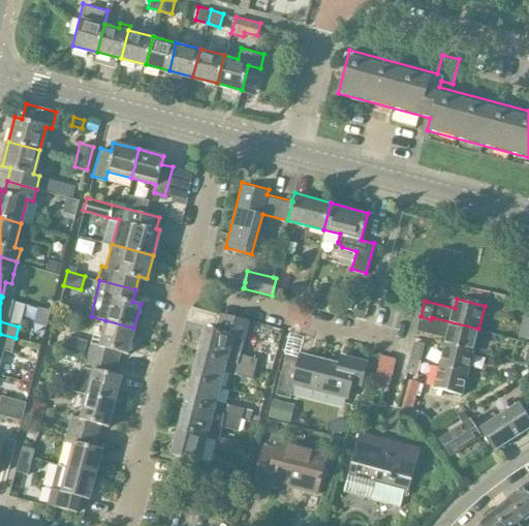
[(204,327),(197,353),(237,364),(254,368),(257,358),(240,352),(249,319),(221,312),(216,330),(204,327)]
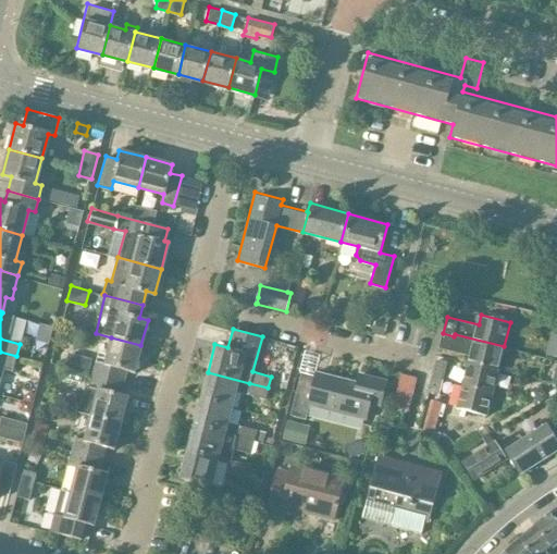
[(556,331),(552,330),(545,354),(556,356),(556,331)]
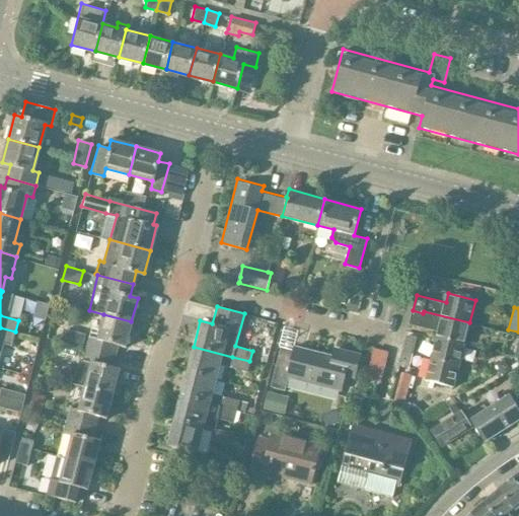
[(410,322),(438,329),(437,337),(464,344),(469,322),(424,311),(423,313),(413,310),(410,322)]
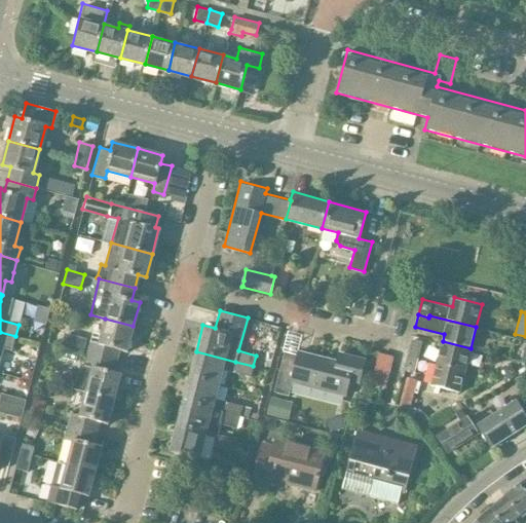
[(90,340),(87,352),(116,360),(119,347),(126,349),(133,326),(105,319),(99,342),(90,340)]
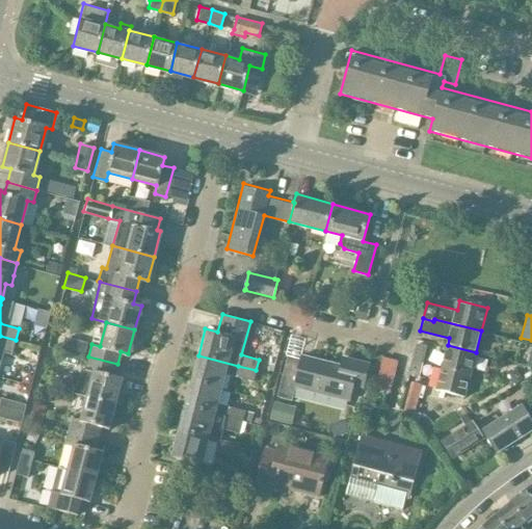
[(0,365),(4,351),(12,353),(16,340),(0,336),(0,365)]
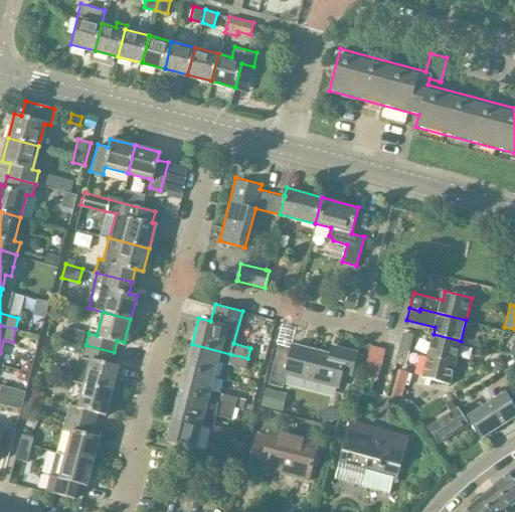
[(404,330),(401,340),(411,343),(413,333),(404,330)]
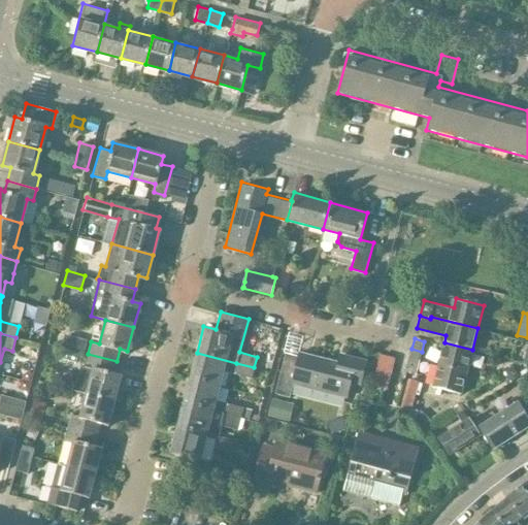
[(444,342),(438,364),(467,371),(472,350),(444,342)]
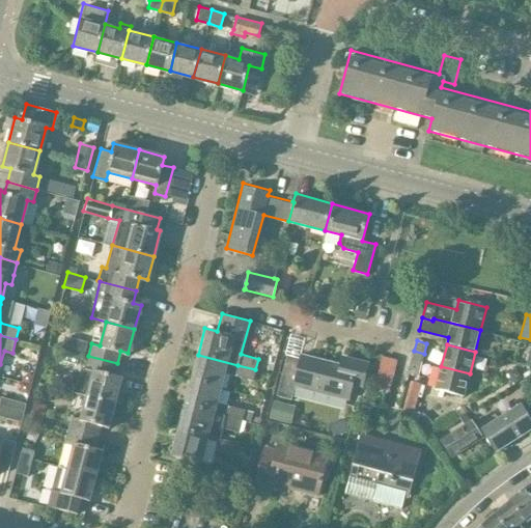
[(419,373),(424,354),(414,351),(409,371),(419,373)]
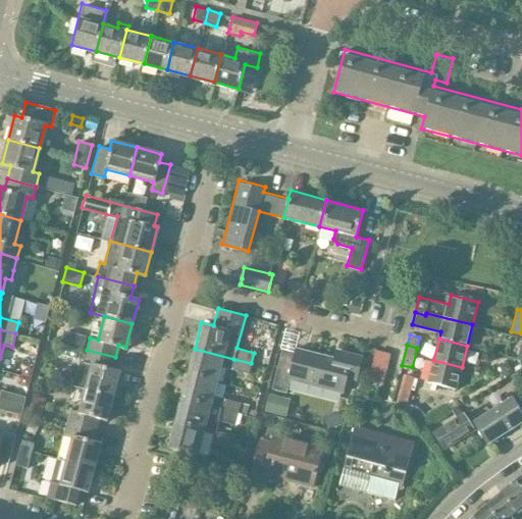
[(283,351),(274,387),(285,391),(289,378),(342,392),(346,377),(356,379),(362,356),(336,350),(334,358),(296,348),(295,353),(283,351)]
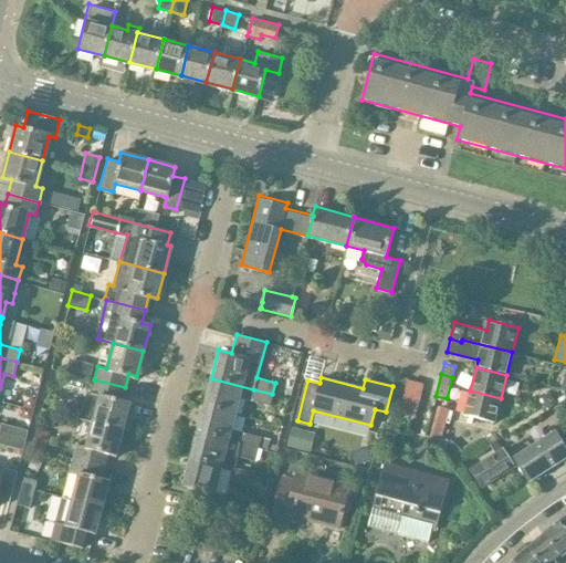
[(211,378),(203,405),(234,413),(239,396),(251,399),(269,404),(272,394),(253,389),(211,378)]
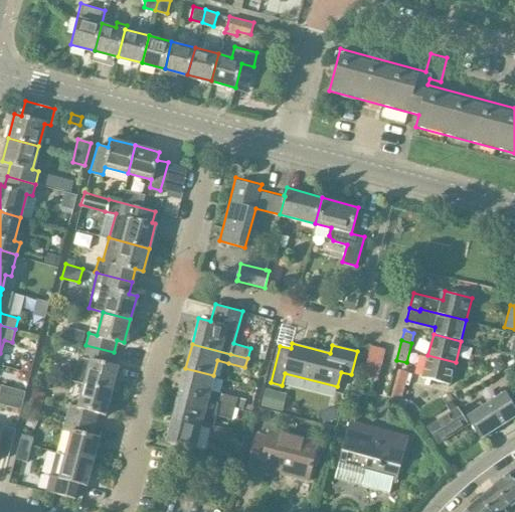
[(72,378),(84,381),(112,389),(118,366),(111,364),(114,352),(86,345),(83,355),(78,354),(72,378)]
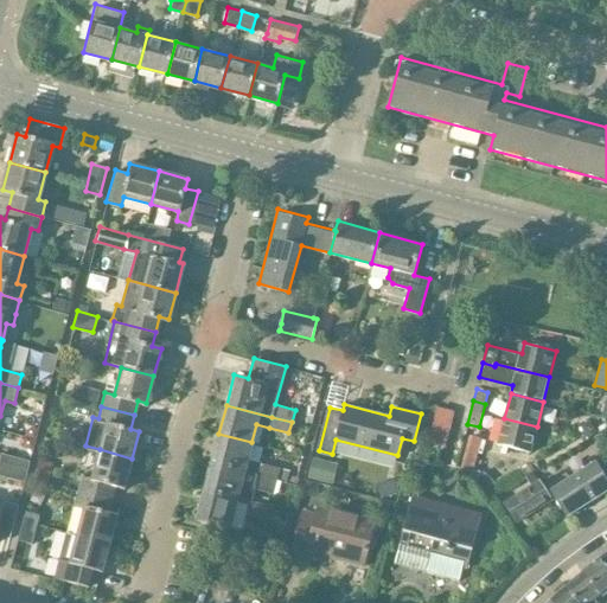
[(530,451),(537,427),(504,418),(498,443),(530,451)]
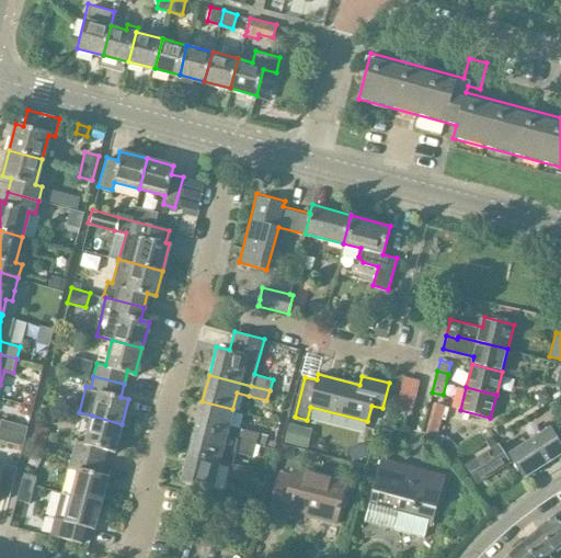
[(202,401),(195,426),(226,434),(232,409),(202,401)]
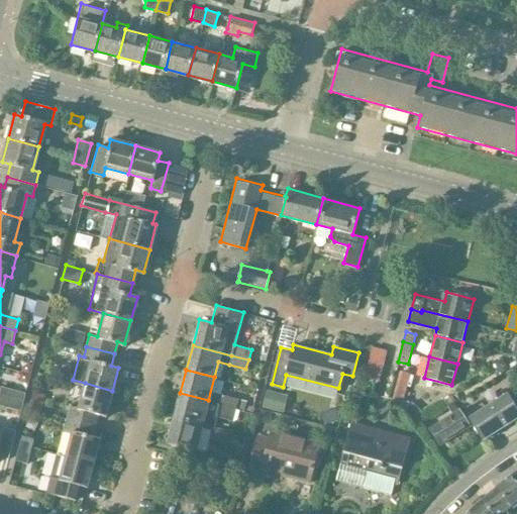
[(399,370),(393,396),(392,397),(402,401),(403,402),(400,405),(419,422),(425,415),(411,400),(408,403),(404,399),(403,399),(410,372),(399,370)]
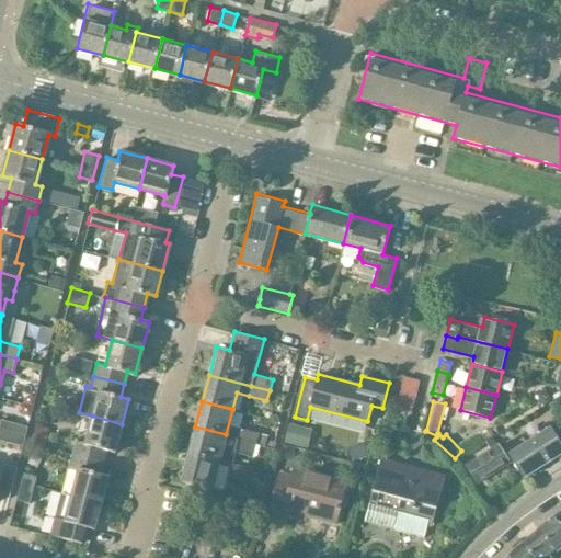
[(77,440),(73,454),(102,462),(106,448),(114,451),(122,424),(92,416),(84,442),(77,440)]
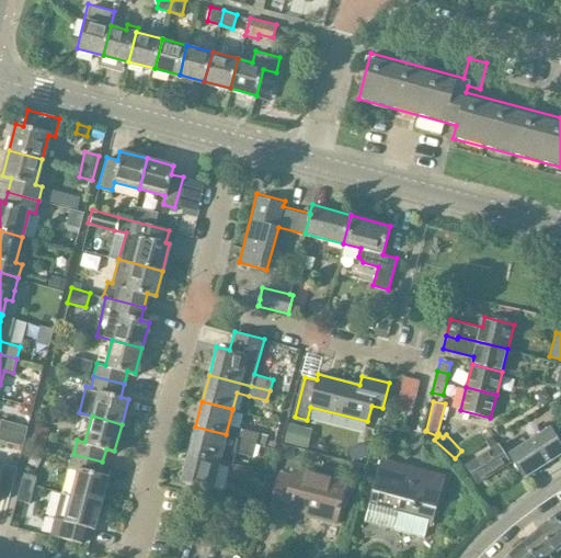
[(0,437),(22,444),(27,425),(1,418),(0,422),(0,437)]
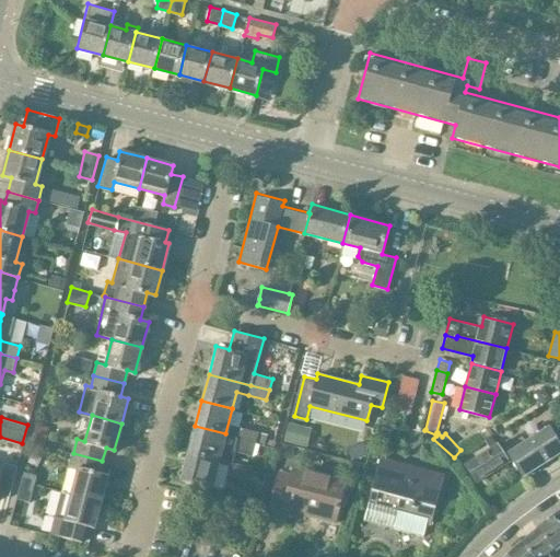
[(559,451),(559,421),(508,454),(522,476),(559,451)]
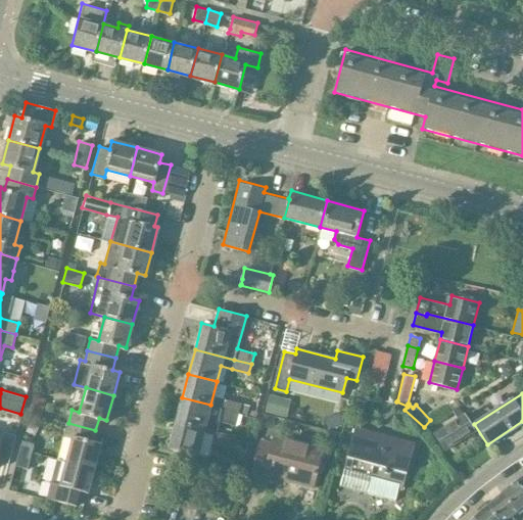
[(445,448),(473,430),(466,420),(475,414),(466,399),(463,400),(461,396),(457,398),(456,397),(448,402),(447,399),(427,412),(432,419),(437,417),(437,416),(452,408),(458,418),(435,433),(445,448)]
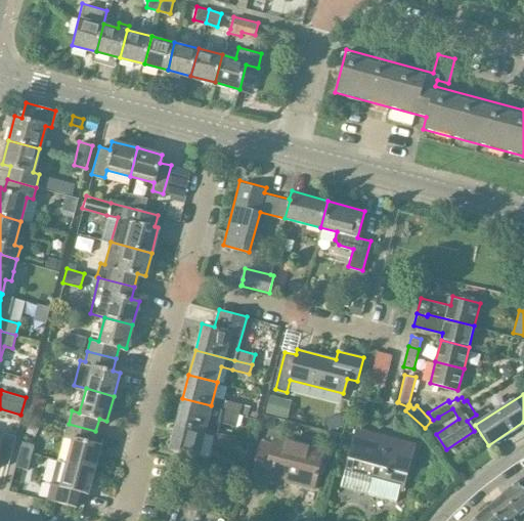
[(182,398),(176,423),(205,430),(216,433),(217,433),(220,419),(235,424),(238,414),(222,408),(211,405),(182,398)]
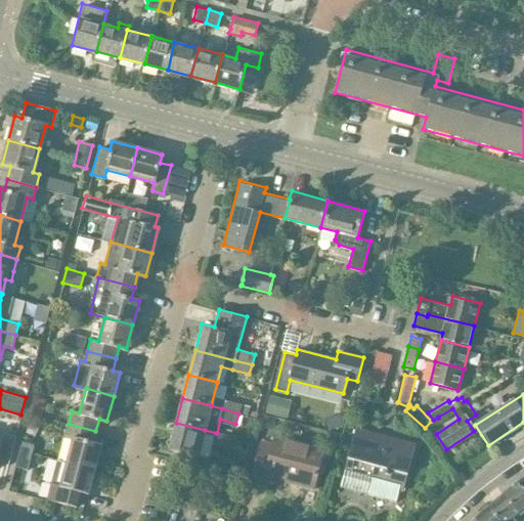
[(225,399),(222,408),(238,414),(242,403),(225,399)]
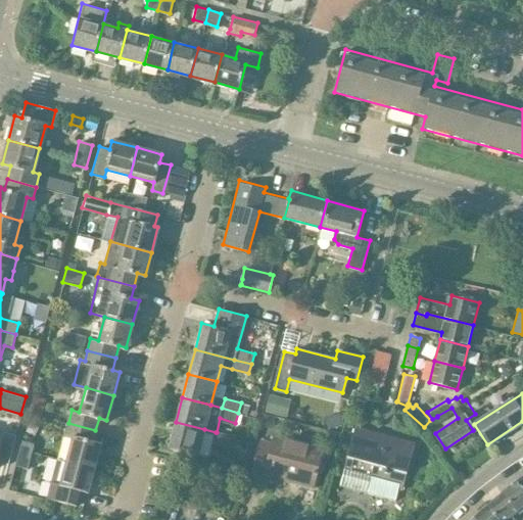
[(197,454),(204,429),(176,422),(170,446),(197,454)]
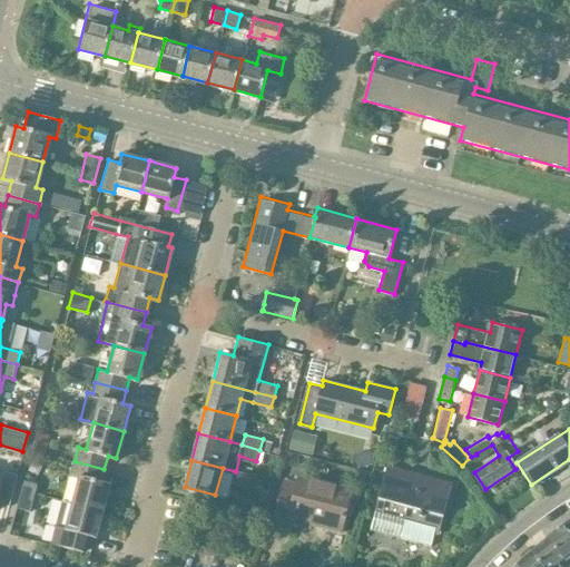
[(79,477),(72,501),(102,510),(109,484),(101,481),(104,469),(75,461),(71,475),(79,477)]
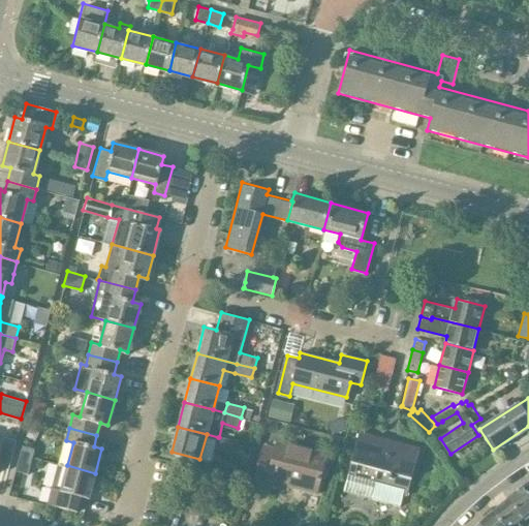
[(360,431),(346,477),(375,486),(372,497),(400,504),(403,493),(406,494),(419,447),(360,431)]
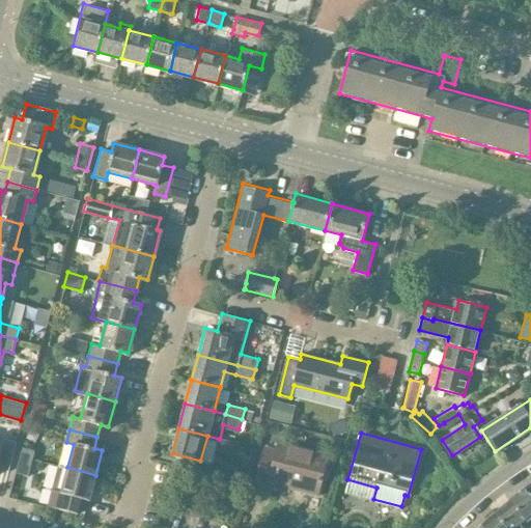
[(0,445),(0,468),(8,470),(17,441),(3,437),(1,446),(0,445)]
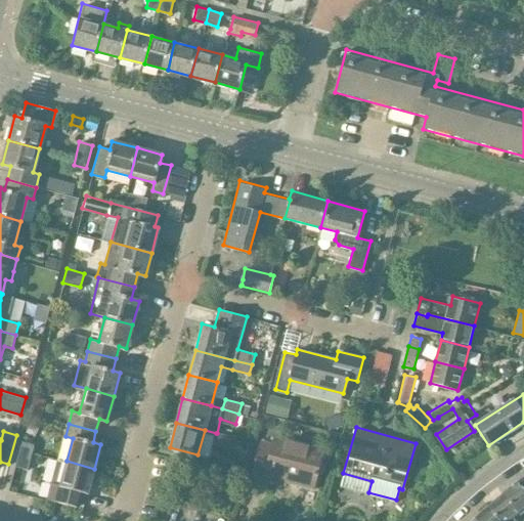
[(229,447),(232,438),(217,433),(216,433),(213,442),(229,447)]
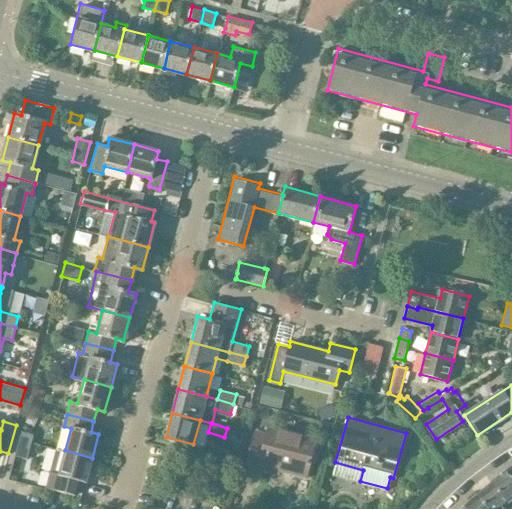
[(255,430),(246,465),(246,466),(259,469),(260,464),(307,477),(317,438),(269,425),(267,433),(255,430)]
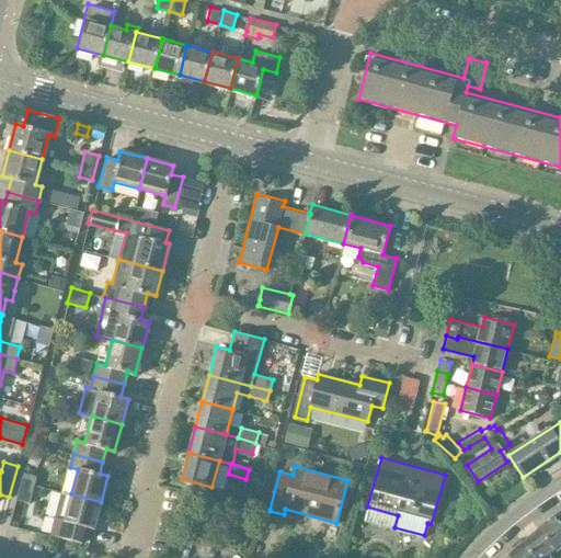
[(29,501),(36,475),(23,471),(15,498),(29,501)]
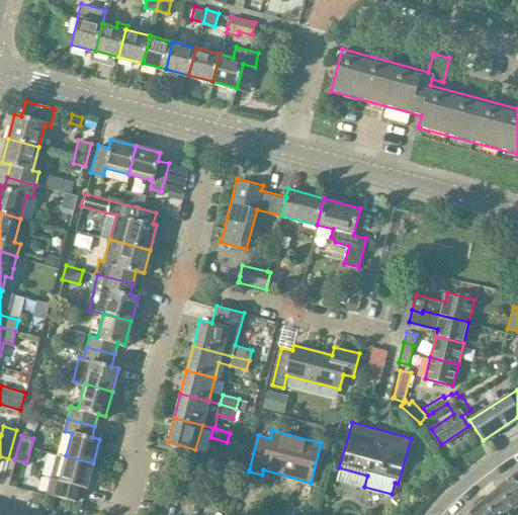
[(47,492),(75,500),(79,485),(87,487),(93,463),(66,455),(66,456),(57,453),(47,492)]
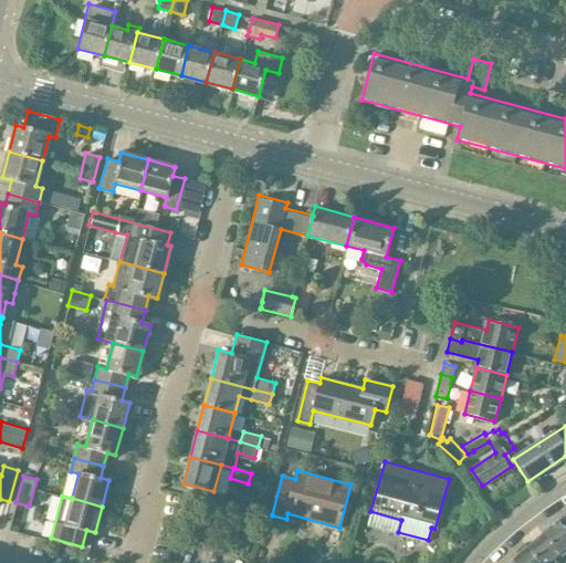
[(9,528),(22,531),(24,522),(11,520),(9,528)]
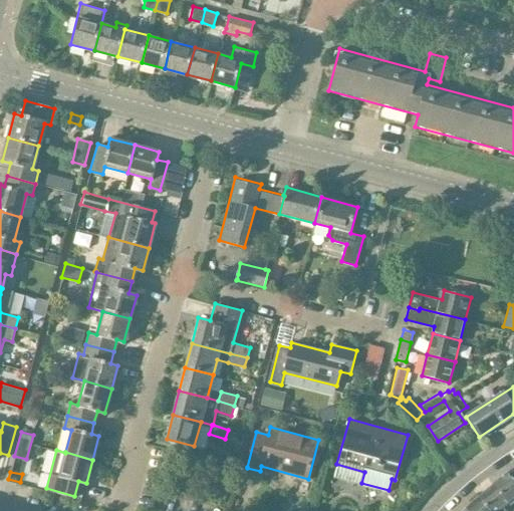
[(493,485),(508,503),(513,498),(513,479),(508,473),(493,485)]
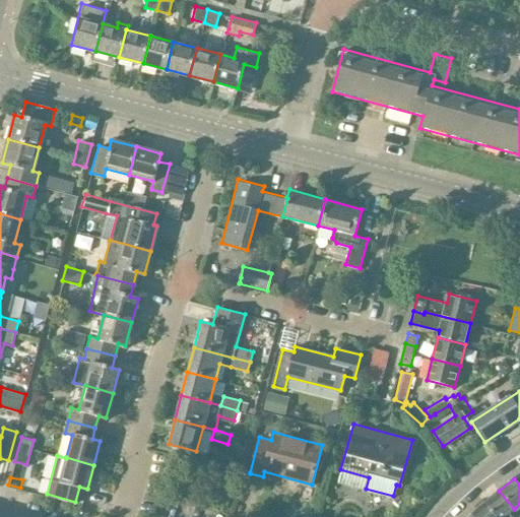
[(485,502),(497,516),(504,516),(514,509),(499,491),(485,502)]
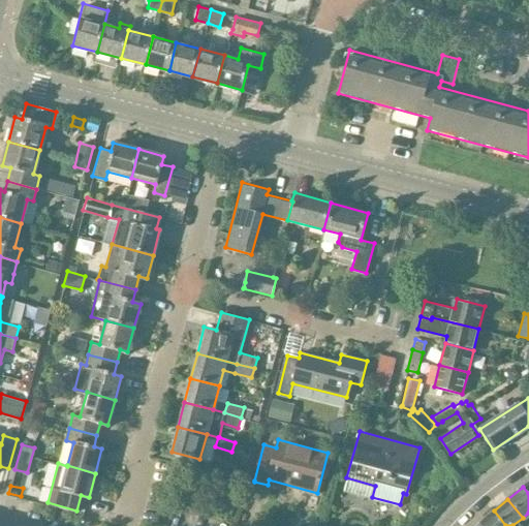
[(479,525),(505,525),(494,511),(478,524),(479,525)]
